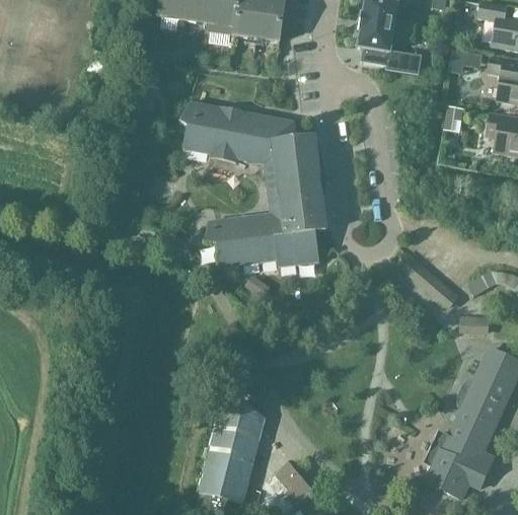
[(158,0),(156,16),(181,19),(183,0),(158,0)]
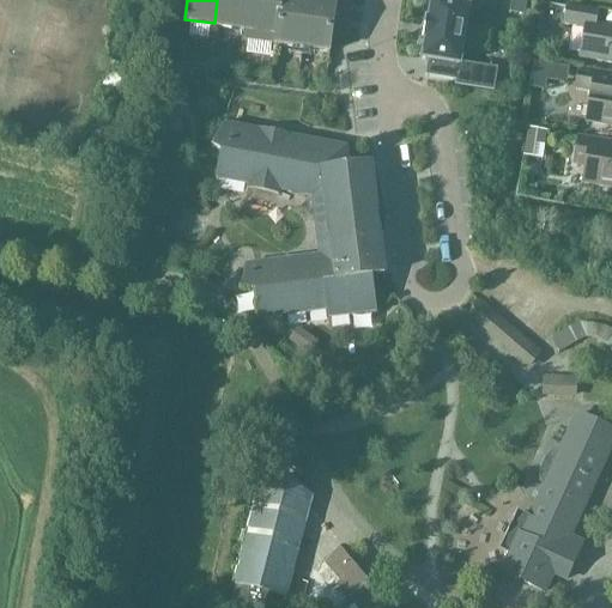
[(243,36),(274,40),(279,0),(217,0),(214,23),(244,28),(243,36)]
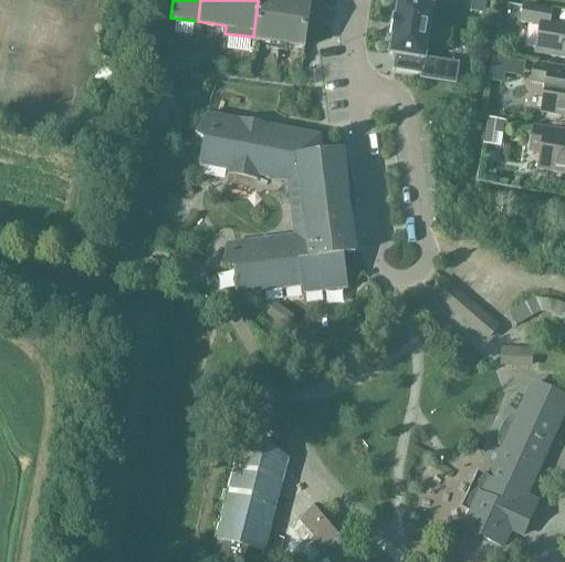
[(258,0),(253,37),(253,38),(278,42),(280,42),(304,45),(306,28),(310,4),(311,0),(258,0)]
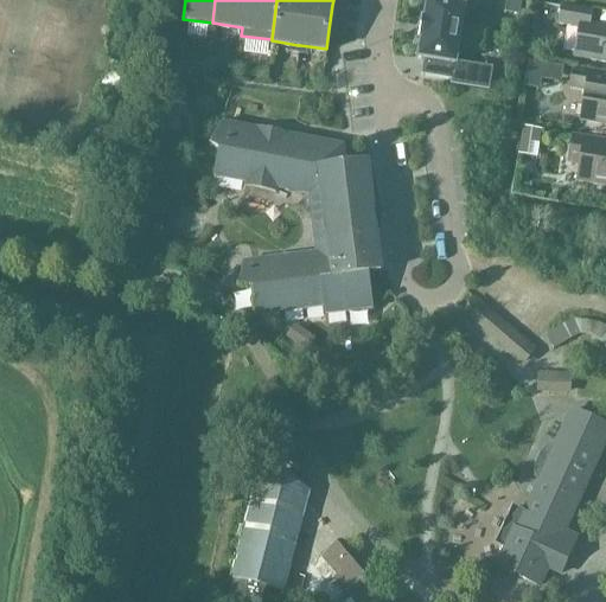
[(454,62),(463,5),(457,4),(457,0),(435,0),(428,0),(425,18),(422,17),(419,36),(422,37),(419,56),(423,56),(421,71),(451,76),(453,62),(454,62)]
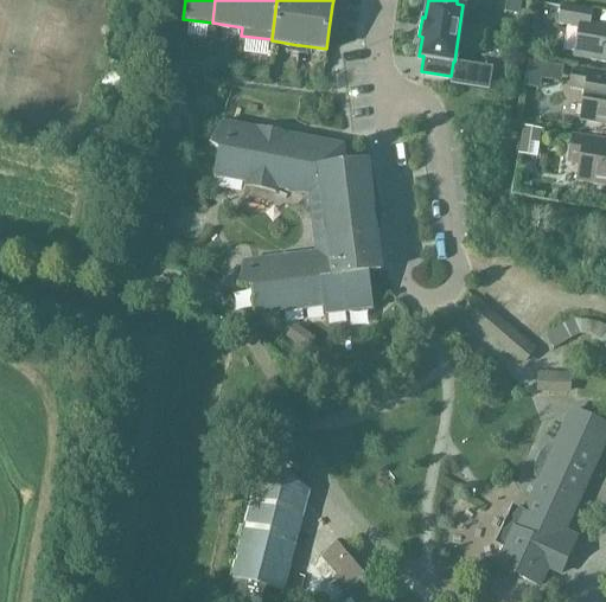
[(605,24),(591,20),(593,7),(562,1),(559,18),(580,23),(574,52),(605,58),(605,24)]
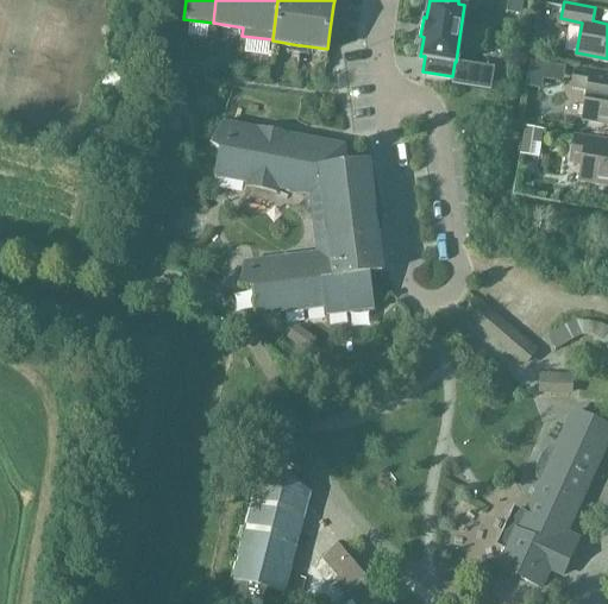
[(330,30),(345,31),(346,21),(348,17),(349,7),(333,5),(330,30)]
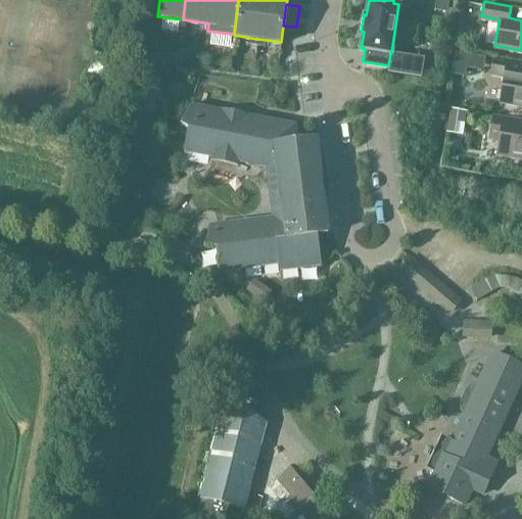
[(106,52),(92,49),(87,71),(101,74),(106,52)]
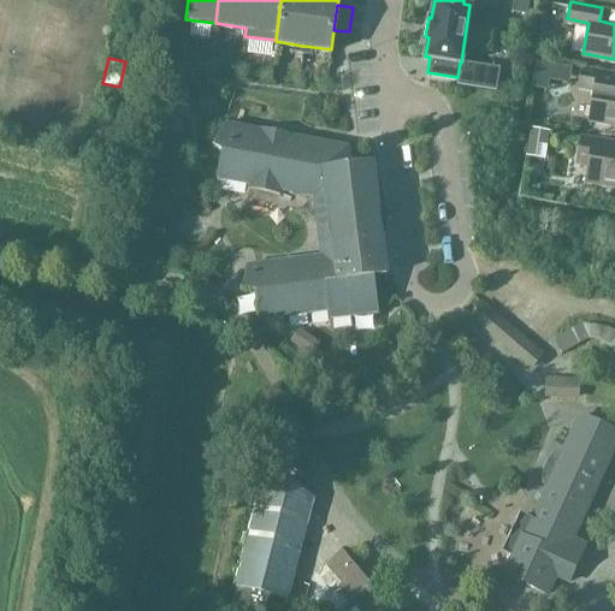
[(614,73),(580,67),(577,88),(591,90),(586,120),(614,124),(614,73)]
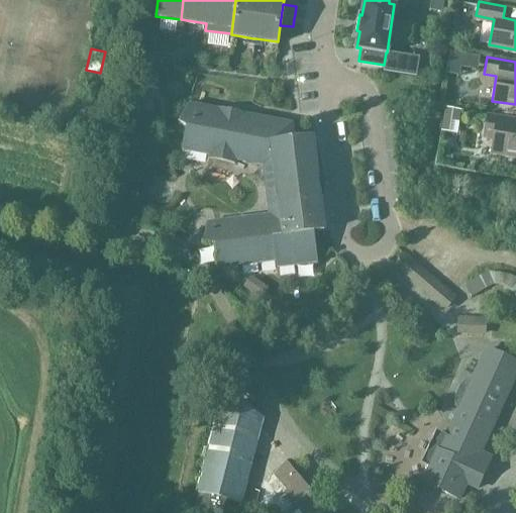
[(321,161),(318,150),(314,150),(312,135),(293,138),(291,122),(243,112),(244,111),(218,106),(218,108),(189,102),(179,120),(186,125),(182,147),(210,152),(209,157),(234,162),(235,158),(264,163),(270,213),(207,221),(203,240),(215,243),(218,266),(276,259),(277,266),(316,261),(313,230),(324,229),(323,227),(322,217),(319,195),(324,194),(324,183),(323,172),(321,161)]
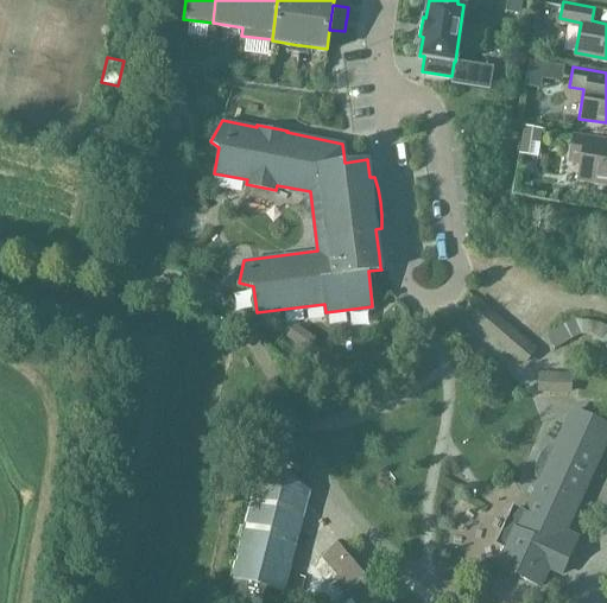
[(538,125),(523,122),(518,152),(533,154),(538,125)]
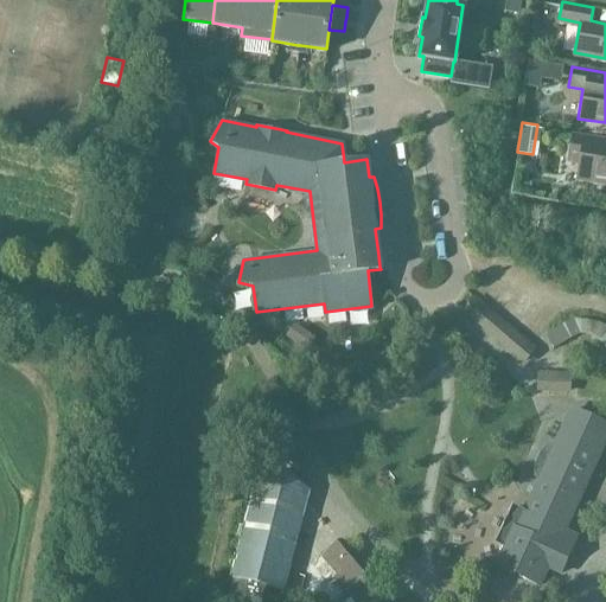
[(605,136),(585,133),(571,132),(567,161),(580,162),(578,179),(605,183),(605,136)]
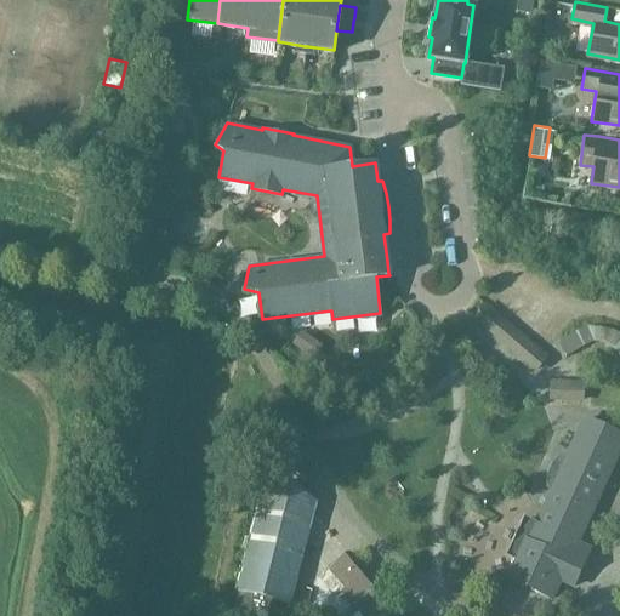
[(487,300),(472,318),(534,370),(550,353),(487,300)]
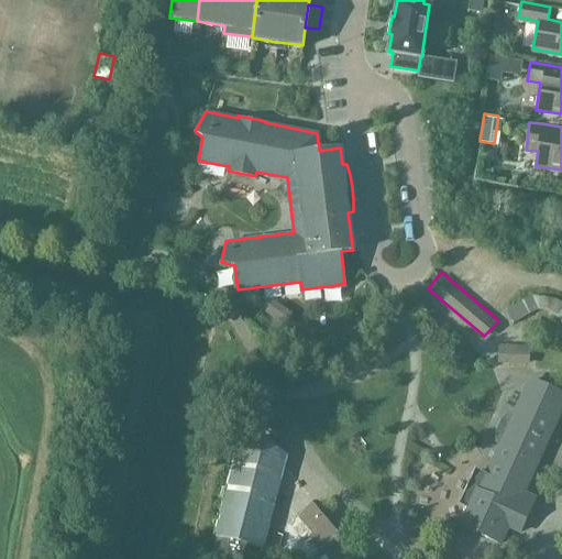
[(529,360),(529,341),(499,340),(499,359),(529,360)]
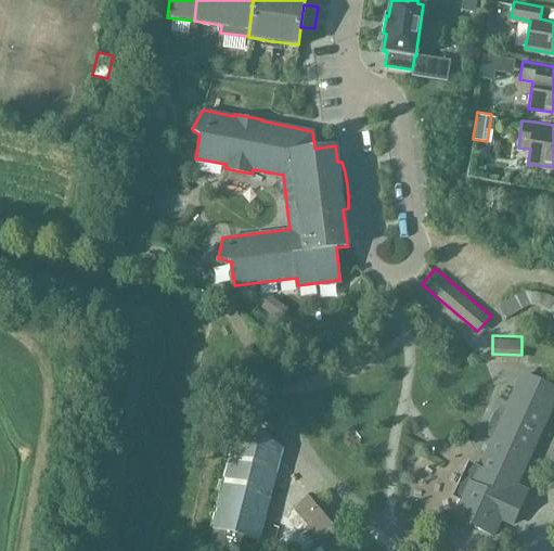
[(463,498),(455,514),(492,532),(499,516),(506,521),(510,522),(519,502),(507,497),(513,484),(551,404),(543,400),(550,385),(523,373),(507,406),(504,408),(501,411),(499,414),(494,422),(493,426),(493,431),(493,435),(479,466),(468,462),(459,483),(458,487),(460,496),(463,498)]
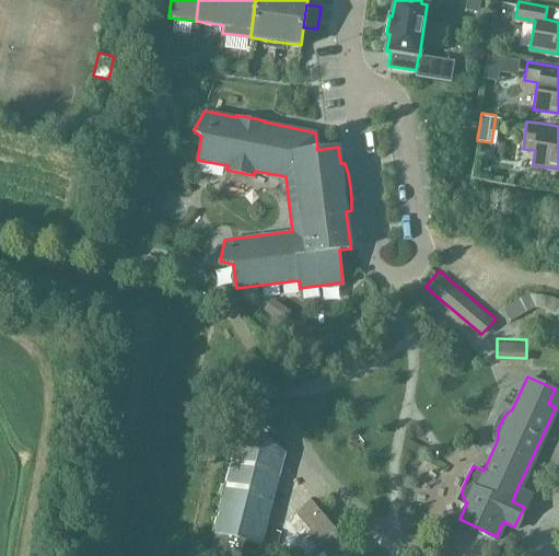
[(263,545),(287,450),(236,438),(213,533),(263,545)]
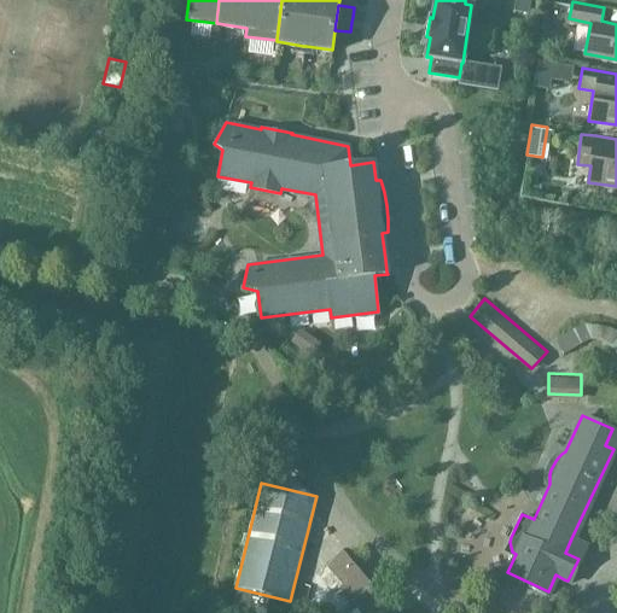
[(331,589),(341,587),(356,606),(382,585),(348,547),(324,567),(320,574),(331,589)]
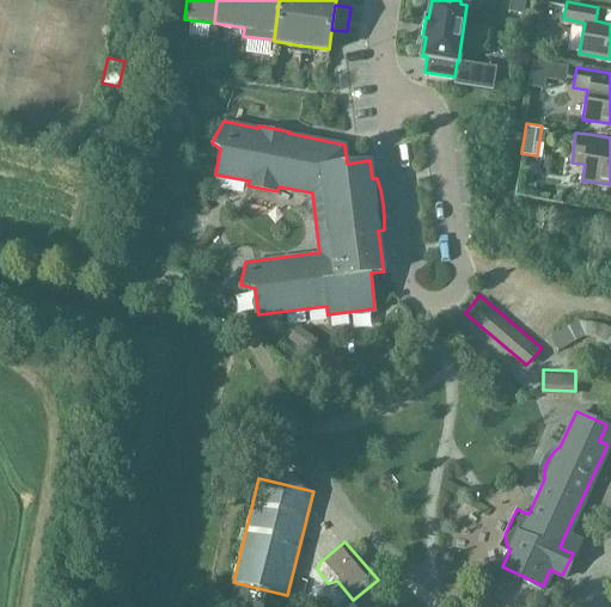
[(399,606),(378,580),(353,600),(343,606),(399,606)]
